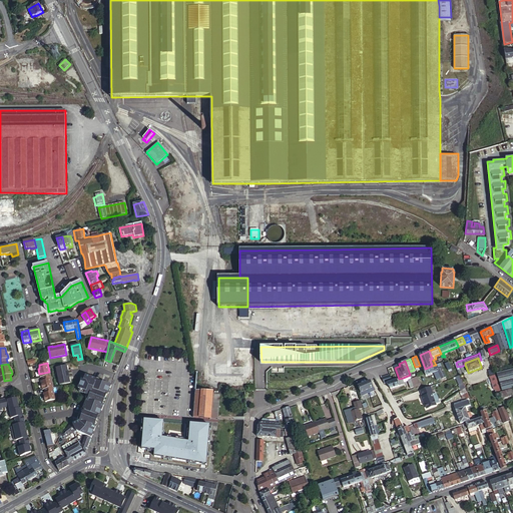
[(447,380),(441,364),(436,365),(432,366),(425,369),(424,370),(426,375),(439,370),(443,381),(447,380)]
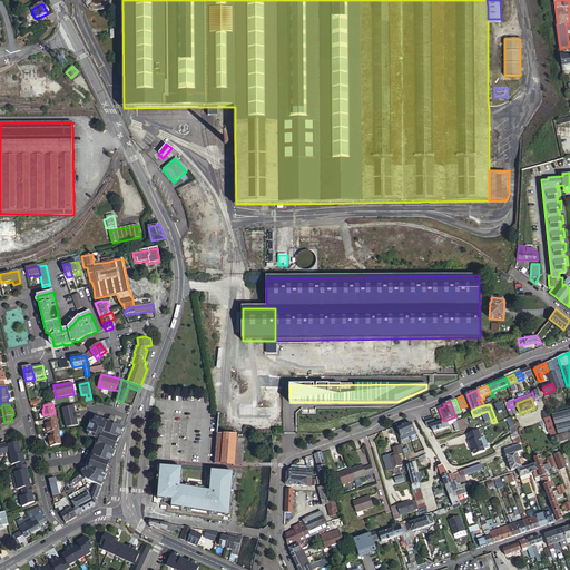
[(510,412),(511,415),(520,413),(517,405),(511,408),(513,411),(510,412)]
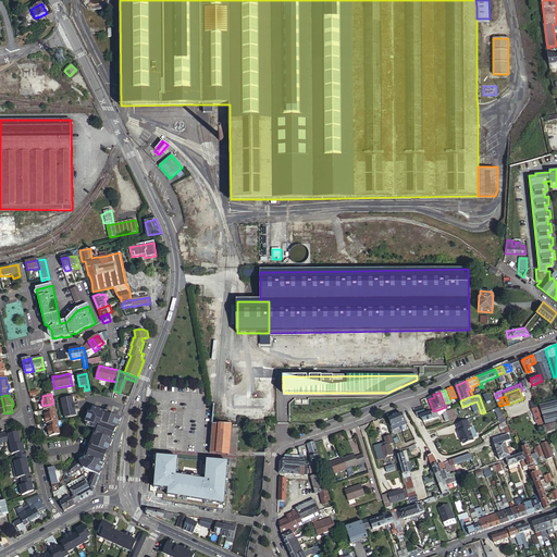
[(73,397),(62,399),(65,418),(76,416),(75,410),(81,409),(78,401),(74,403),(73,397)]
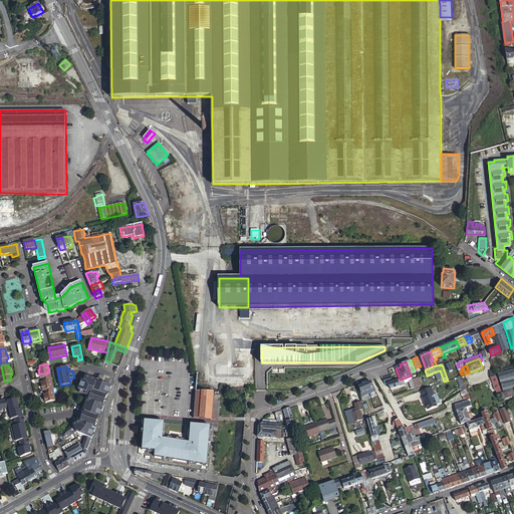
[(513,369),(498,373),(502,391),(513,387),(513,369)]
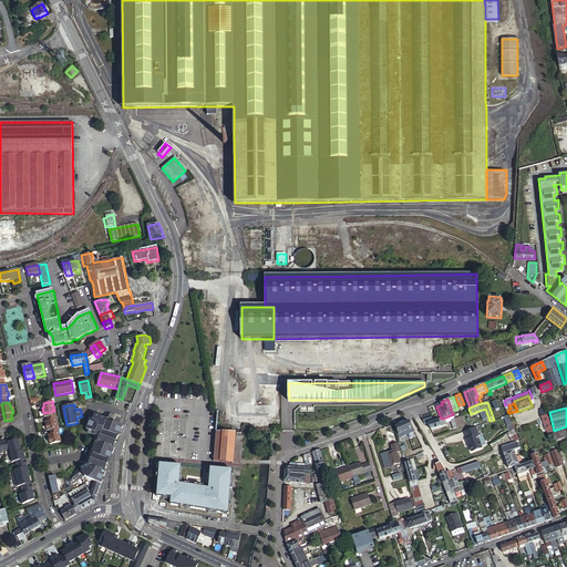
[(61,442),(54,411),(43,413),(44,418),(45,416),(47,421),(44,421),(47,431),(49,431),(50,434),(48,435),(50,444),(61,442)]
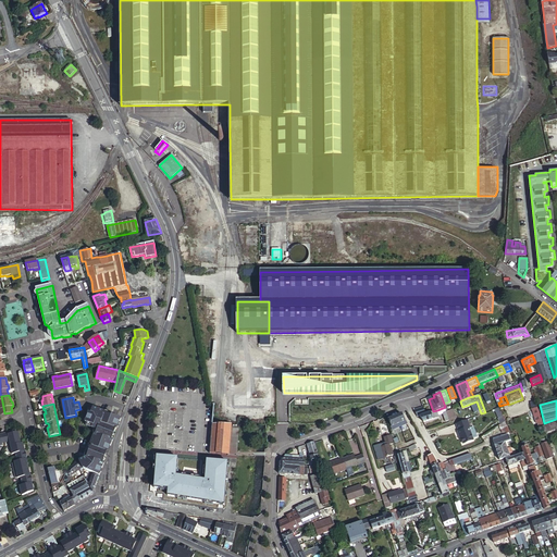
[(423,407),(415,410),(418,417),(421,417),(425,415),(423,407)]
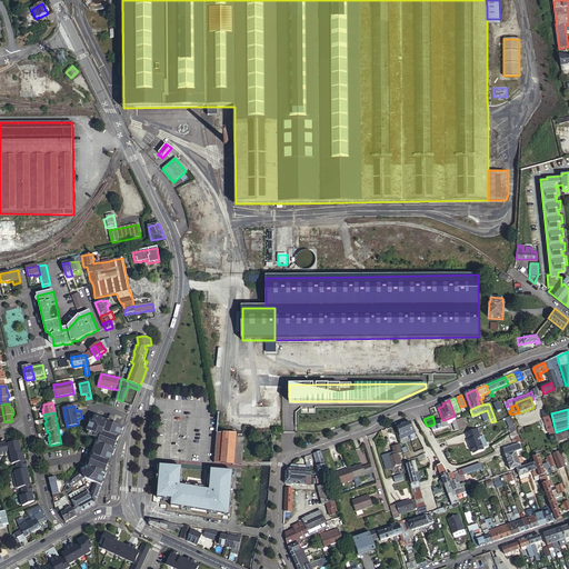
[(96,483),(101,487),(107,473),(106,473),(110,462),(111,462),(116,450),(115,450),(119,438),(120,439),(125,428),(115,425),(115,426),(108,422),(108,421),(96,417),(93,421),(92,421),(88,431),(96,435),(95,437),(100,439),(99,443),(98,442),(93,456),(95,456),(90,467),(81,472),(83,478),(85,479),(96,483)]
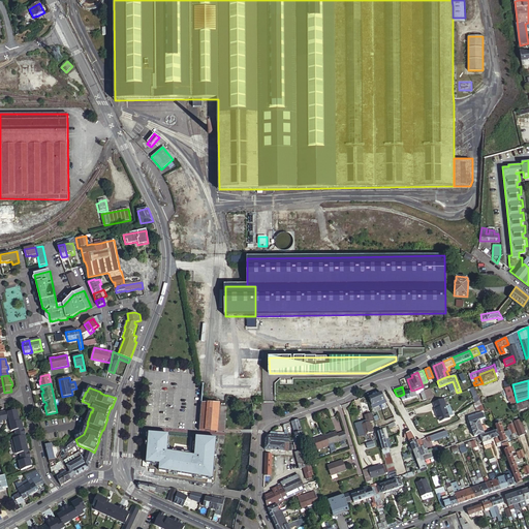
[(425,391),(428,399),(435,397),(431,387),(425,391)]
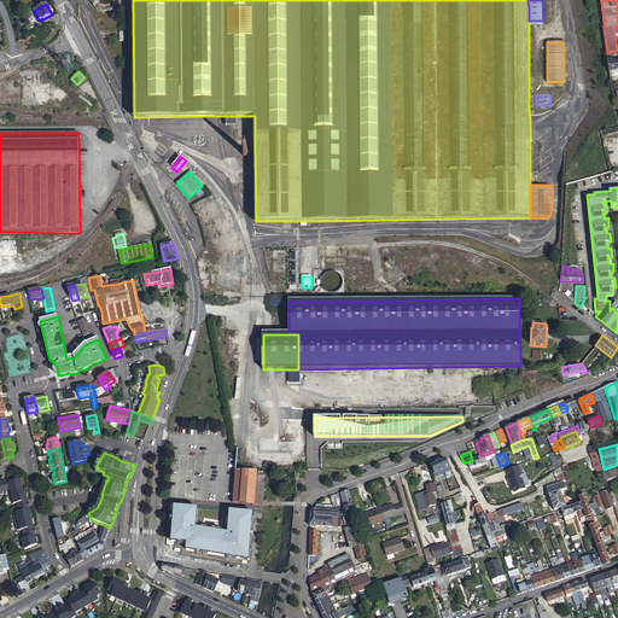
[(602,467),(596,453),(592,454),(596,470),(602,467)]
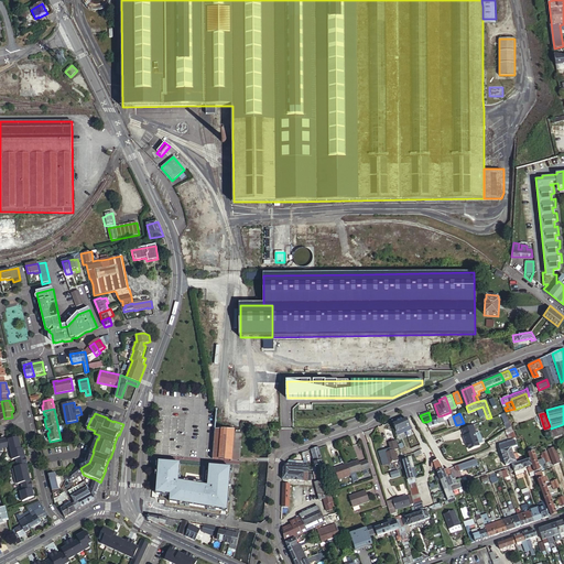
[(426,422),(430,427),(445,422),(443,415),(438,416),(431,420),(426,422)]
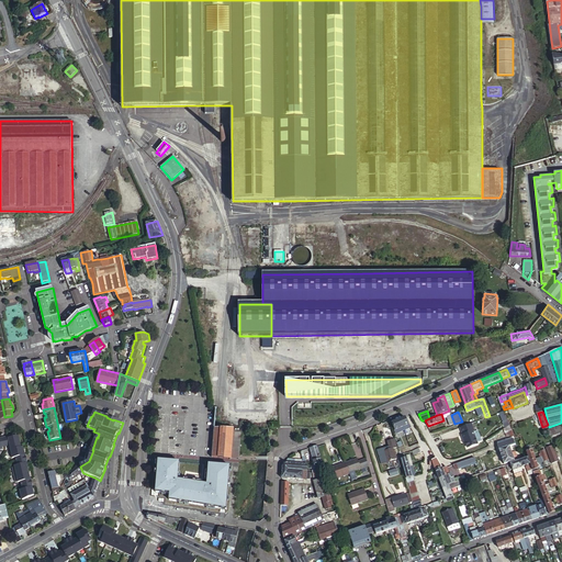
[(406,425),(407,425),(405,417),(392,423),(395,430),(398,428),(401,431),(407,428),(406,425)]
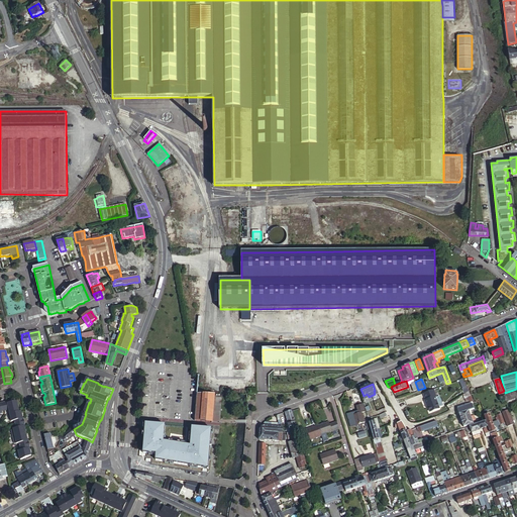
[(436,396),(433,390),(423,394),(426,400),(424,400),(426,404),(427,404),(430,412),(439,408),(435,397),(436,396)]
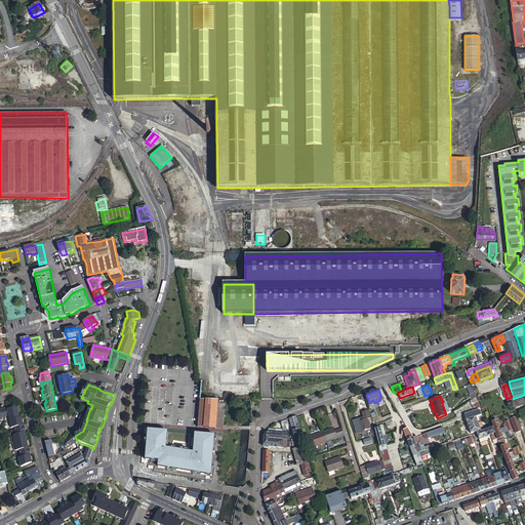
[(478,408),(481,406),(477,398),(471,401),(474,407),(477,406),(478,408)]
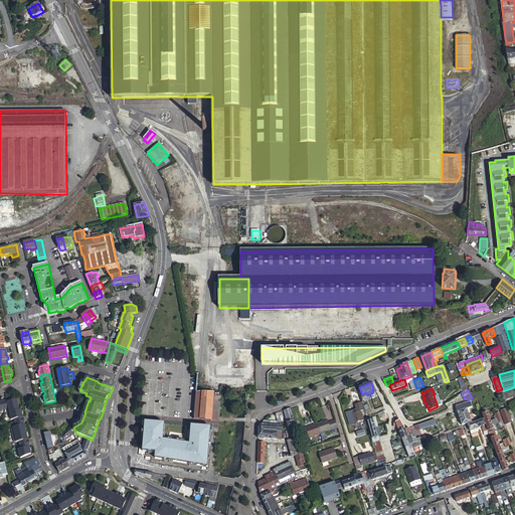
[(196,391),(194,418),(211,419),(213,392),(196,391)]
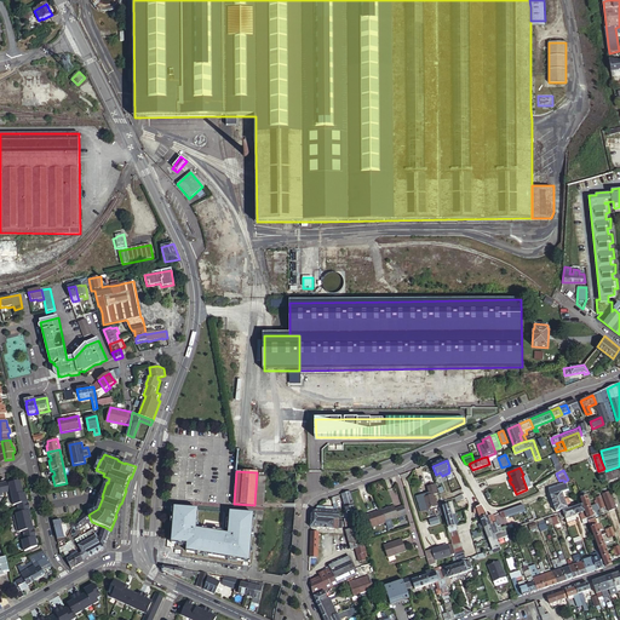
[(616,471),(606,474),(608,481),(619,478),(616,471)]
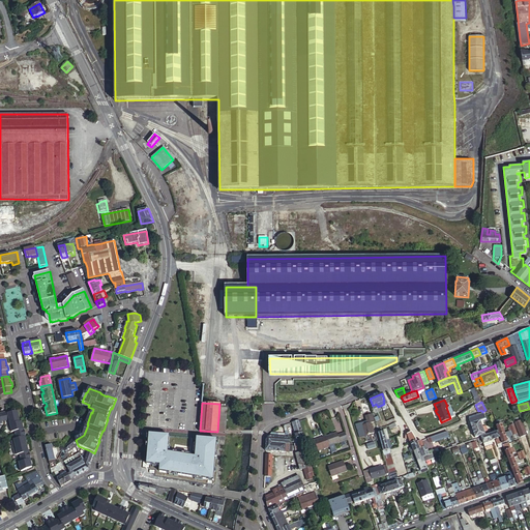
[(19,466),(20,471),(21,473),(31,469),(29,462),(28,454),(25,438),(23,432),(22,423),(20,423),(19,418),(16,416),(17,415),(15,413),(13,412),(12,412),(11,412),(11,413),(10,414),(8,414),(7,413),(0,414),(0,427),(1,428),(0,425),(1,425),(1,424),(9,422),(11,433),(15,433),(16,440),(13,441),(13,442),(17,455),(17,457),(20,455),(21,464),(19,464),(19,466)]
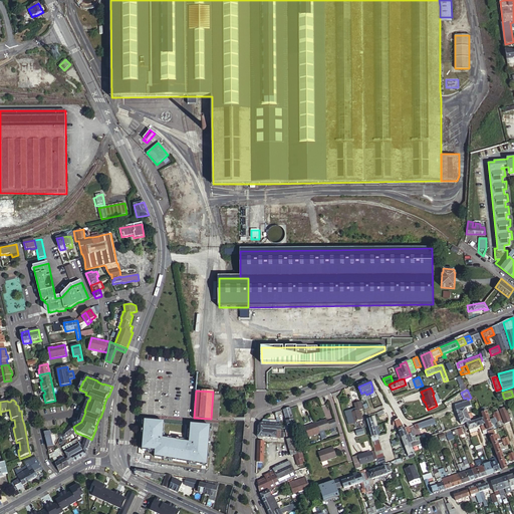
[(357,412),(354,413),(358,422),(363,420),(360,411),(363,410),(360,402),(355,404),(357,412)]
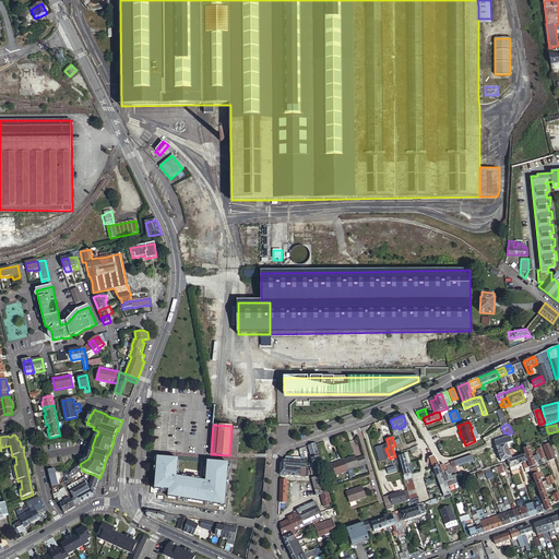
[(510,437),(495,442),(501,461),(514,456),(512,449),(509,450),(507,444),(512,442),(510,437)]
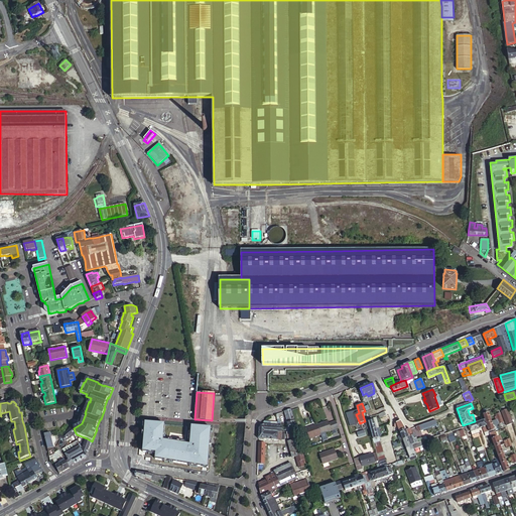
[(282,431),(287,431),(290,431),(297,430),(291,409),(284,411),(289,429),(282,429),(282,431)]
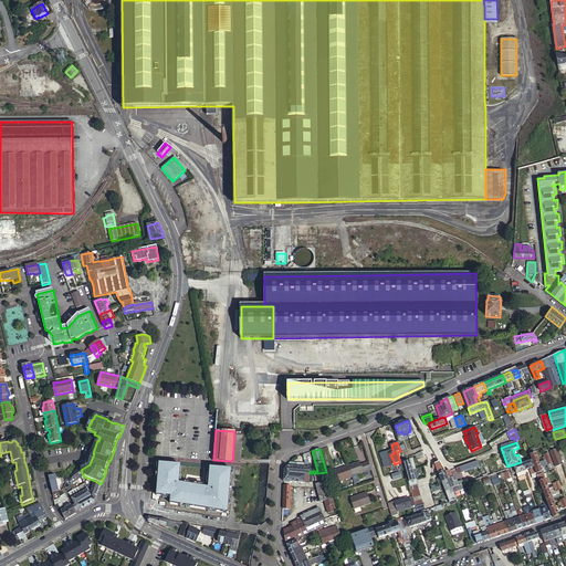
[(549,451),(556,468),(563,465),(558,449),(549,451)]
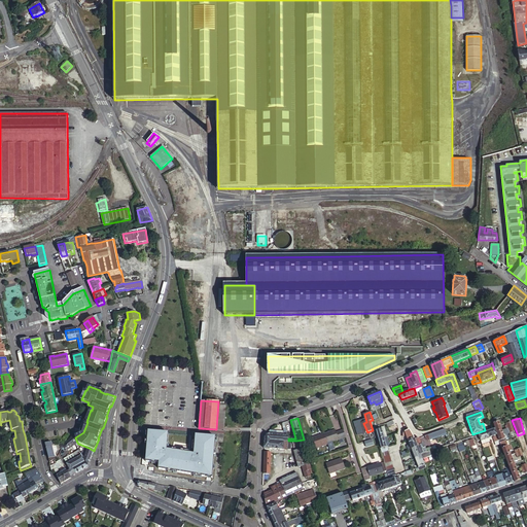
[(497,433),(502,431),(499,422),(494,424),(495,428),(497,433)]
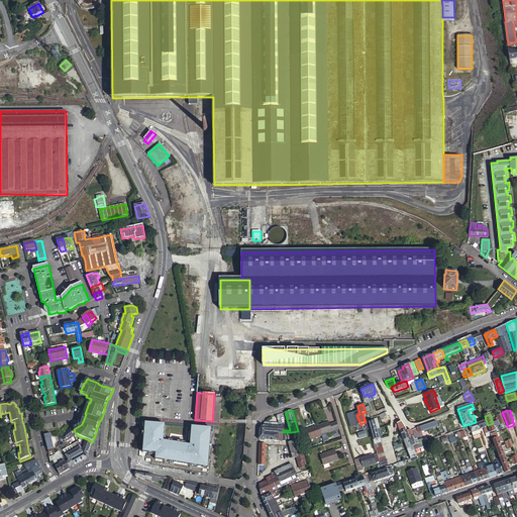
[(480,430),(488,427),(488,425),(486,420),(478,423),(480,430)]
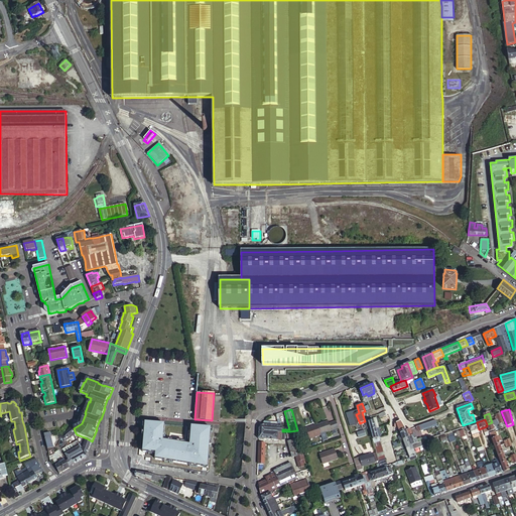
[(440,435),(435,420),(415,427),(416,429),(419,432),(420,431),(422,438),(421,439),(420,438),(415,440),(414,435),(412,436),(409,429),(406,430),(408,437),(412,444),(440,435)]
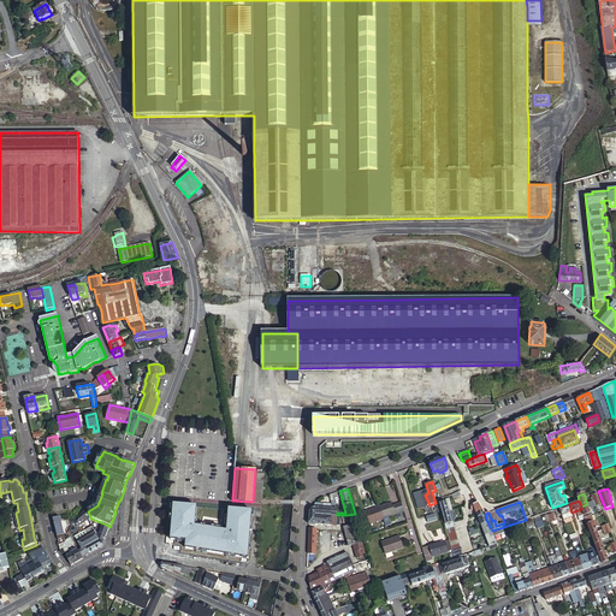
[(475,503),(473,504),(474,508),(481,525),(487,522),(485,514),(478,503),(475,503)]
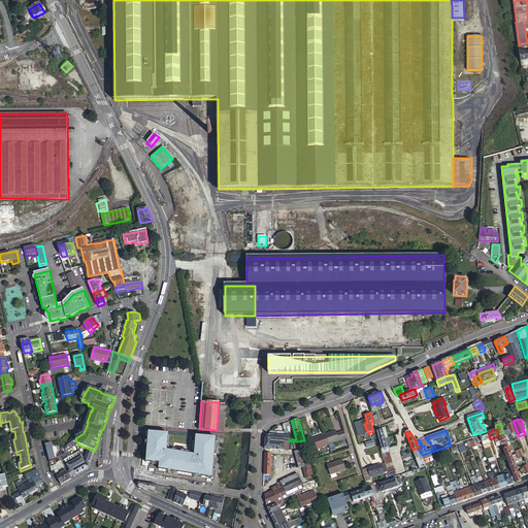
[(342,440),(347,439),(344,432),(336,434),(335,432),(328,434),(331,444),(339,441),(342,440)]
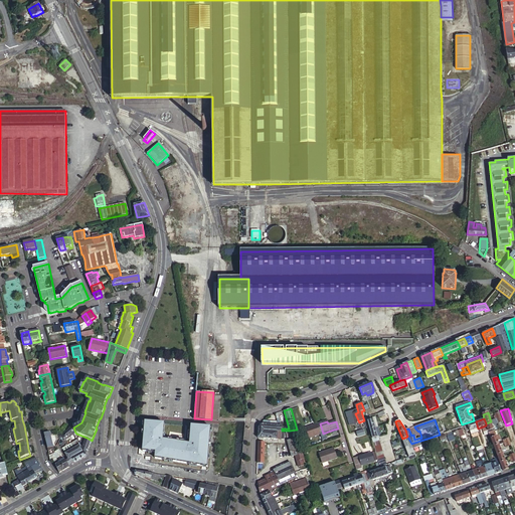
[(471,435),(479,432),(478,428),(476,421),(468,424),(471,435)]
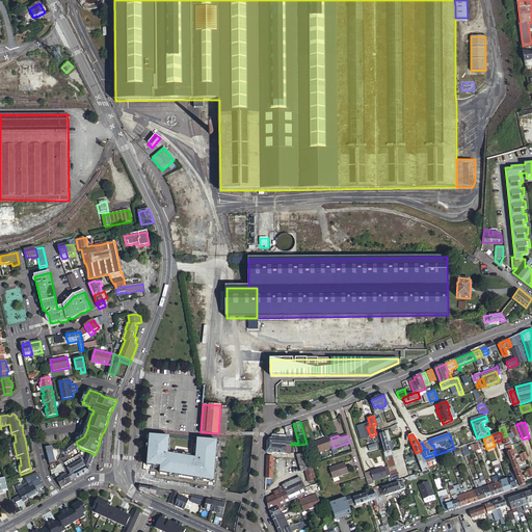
[(505,446),(509,444),(513,443),(512,439),(509,440),(507,435),(502,437),(502,440),(504,445),(505,446)]
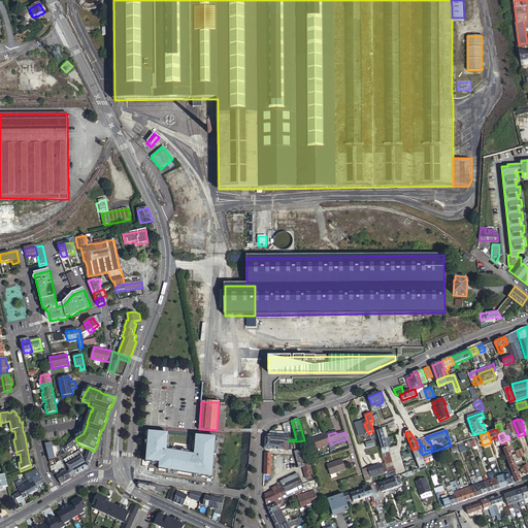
[(168,452),(169,435),(150,433),(147,463),(160,464),(160,470),(212,480),(217,439),(197,437),(195,457),(168,452)]
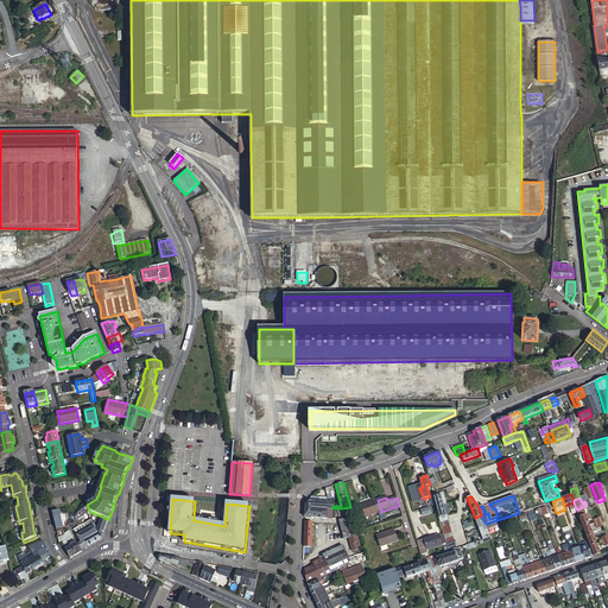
[(331,508),(333,508),(333,506),(333,502),(328,502),(308,501),(305,505),(305,517),(310,517),(310,508),(331,508)]
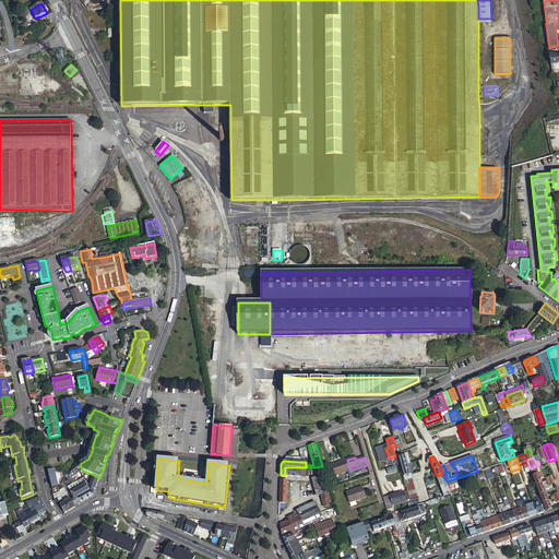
[(74,466),(72,466),(72,467),(68,474),(71,478),(81,472),(80,471),(82,470),(80,462),(74,466)]
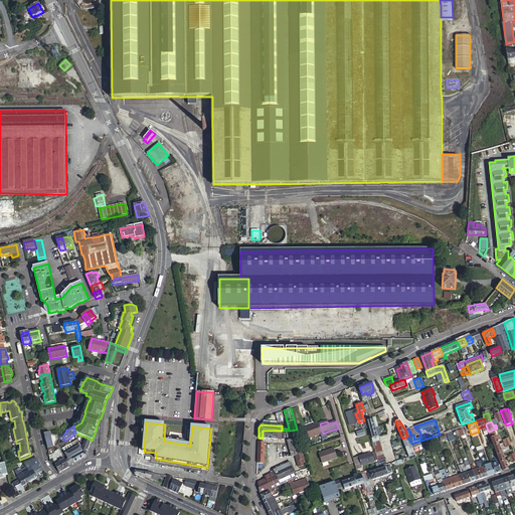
[(309,440),(320,436),(320,435),(317,425),(305,430),(309,440)]
